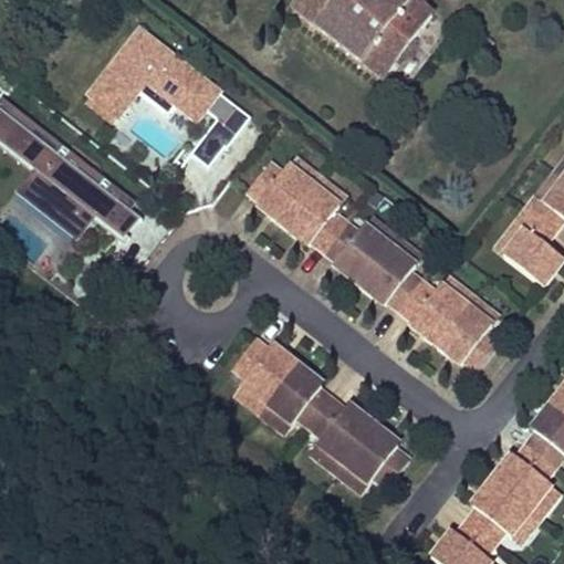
[(294,0),(290,7),(383,79),(430,16),(413,0),(294,0)]
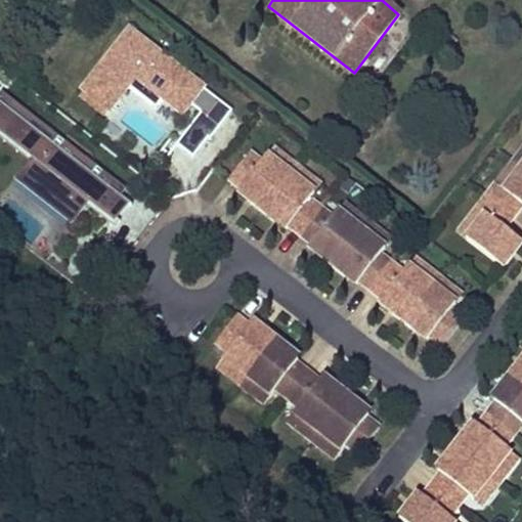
[(156,72),(143,62),(154,50),(128,31),(83,89),(95,99),(91,104),(102,115),(126,85),(155,107),(162,97),(180,112),(187,102),(206,117),(218,100),(166,59),(156,72)]
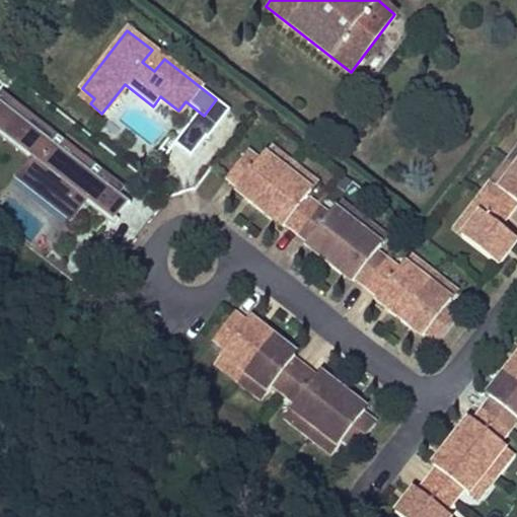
[(445,35),(440,42),(446,46),(451,40),(445,35)]
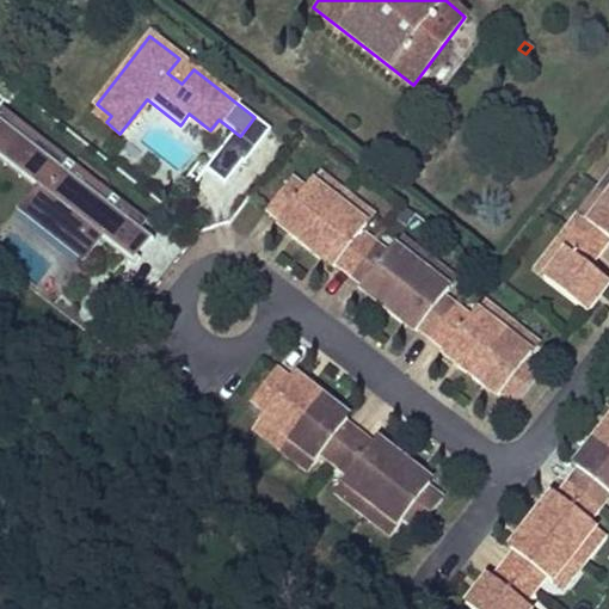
[(182,84),(194,69),(179,59),(167,73),(182,84)]
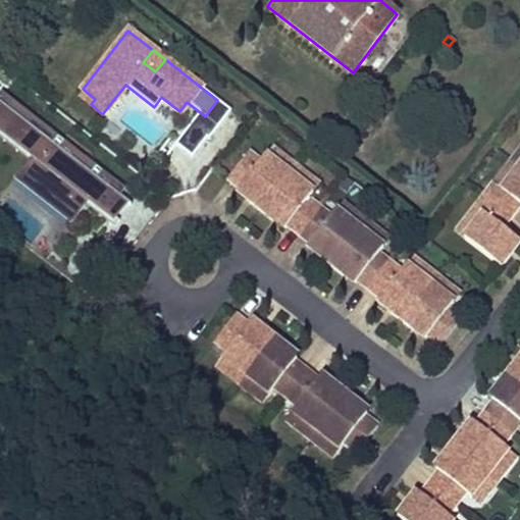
[(95,99),(83,89),(78,95),(91,104),(95,99)]
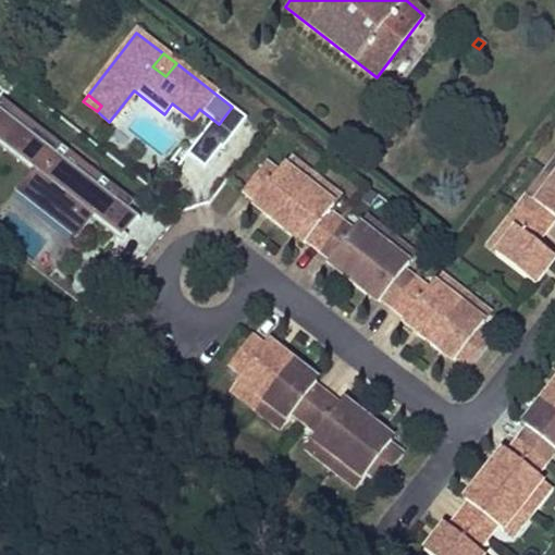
[(118,200),(124,193),(93,169),(90,168),(88,167),(86,167),(85,167),(83,168),(81,169),(79,170),(66,159),(68,158),(68,156),(68,155),(68,152),(68,151),(68,150),(68,149),(66,148),(65,147),(64,146),(0,97),(0,139),(31,163),(20,177),(83,226),(90,217),(94,212),(120,233),(135,213),(118,200)]
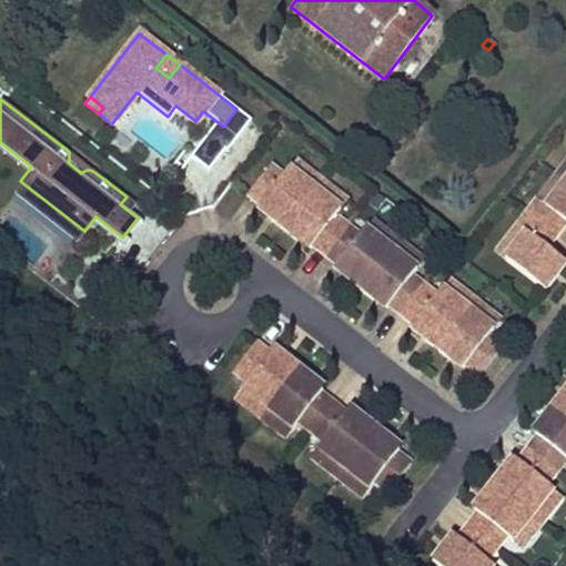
[(565,158),(555,173),(564,180),(565,177),(565,158)]
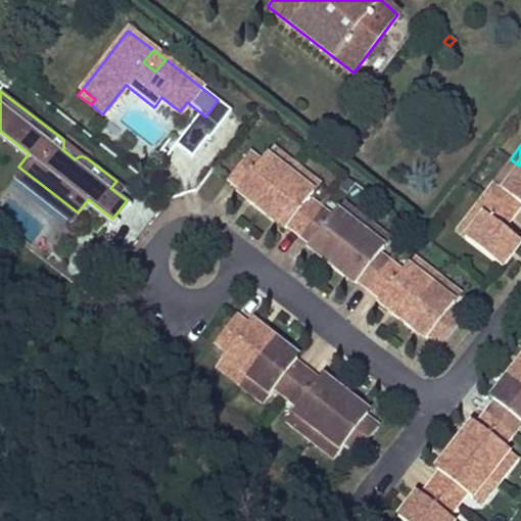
[(271,146),(264,154),(287,173),(294,164),(271,146)]
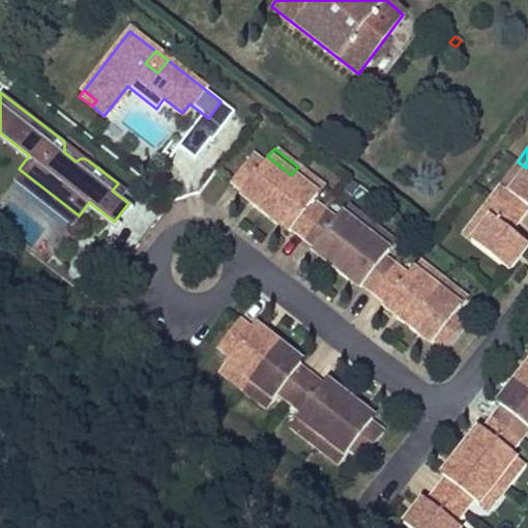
[(251,153),(229,180),(241,189),(240,192),(252,201),(251,204),(262,212),(273,222),(275,220),(287,229),(289,227),(301,236),(313,245),(311,247),(323,257),(322,259),(333,268),(345,277),(347,275),(359,285),(360,283),(373,292),(384,301),(382,303),(394,313),(393,315),(405,324),(416,333),(418,331),(431,341),(432,339),(444,348),(466,321),(453,312),(459,305),(435,286),(410,267),(406,274),(393,265),(382,256),(387,250),(362,231),(339,212),(334,218),(322,209),(311,200),(315,194),(291,175),(267,156),(263,163),(251,153)]
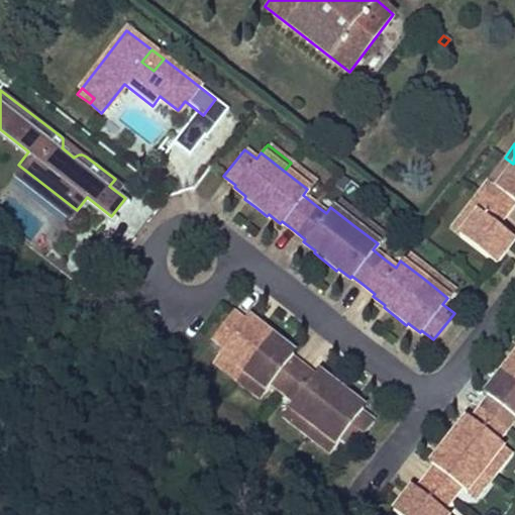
[(505,158),(488,180),(496,186),(513,164),(505,158)]
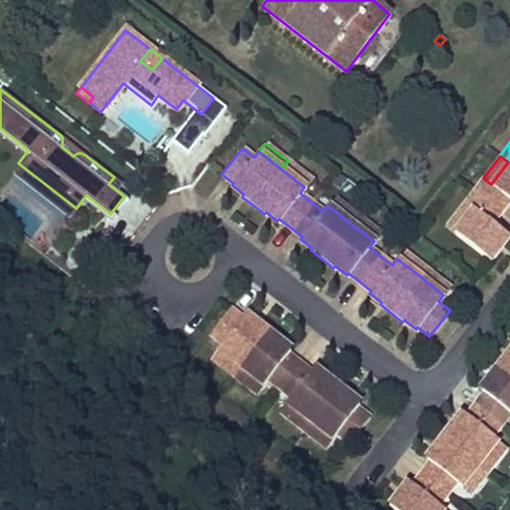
[(509,159),(508,162),(491,184),(483,178),(464,202),(472,209),(454,231),(488,258),(497,246),(495,245),(504,233),(489,221),(507,198),(509,200),(509,159)]
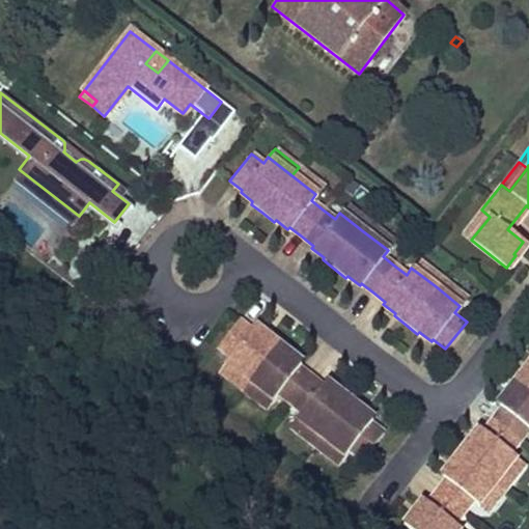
[(299,167),(291,175),(315,194),(323,186),(299,167)]
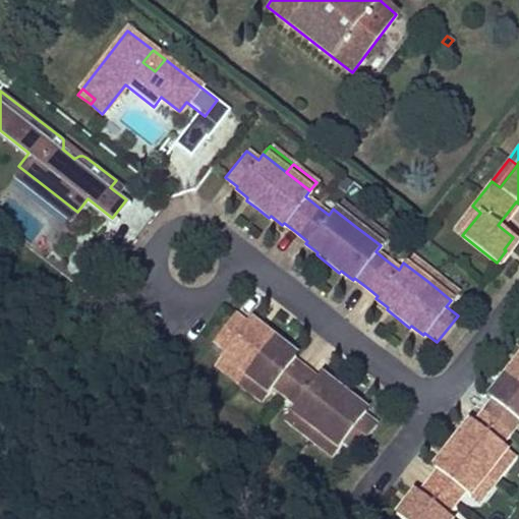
[(77,212),(18,166),(13,173),(72,219),(77,212)]
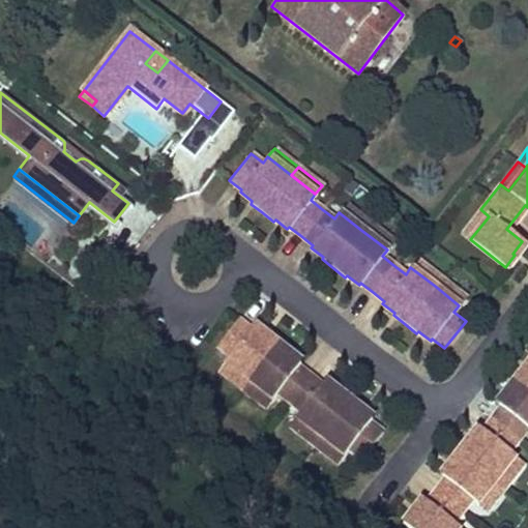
[(89,202),(86,206),(111,226),(114,222),(89,202)]
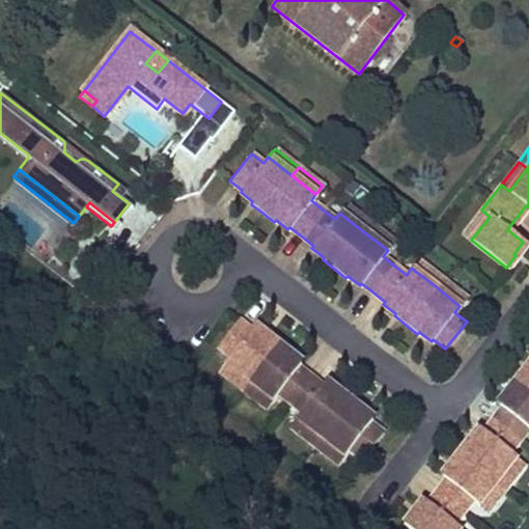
[(346,204),(339,213),(363,231),(370,223),(346,204)]
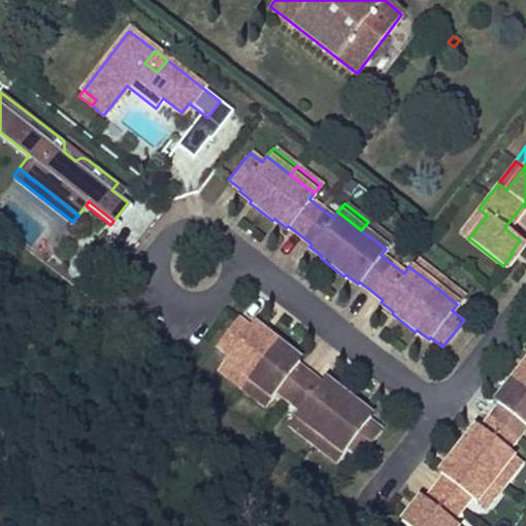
[(479,208),(460,232),(468,238),(487,216),(479,208)]
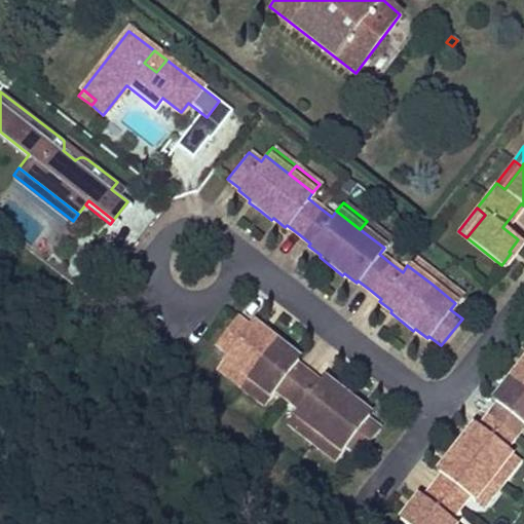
[(390,239),(367,221),(360,229),(384,248),(390,239)]
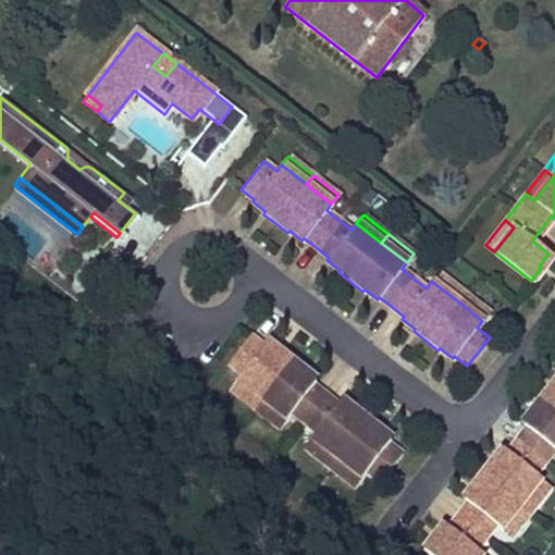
[(439,273),(431,281),(457,300),(464,293),(439,273)]
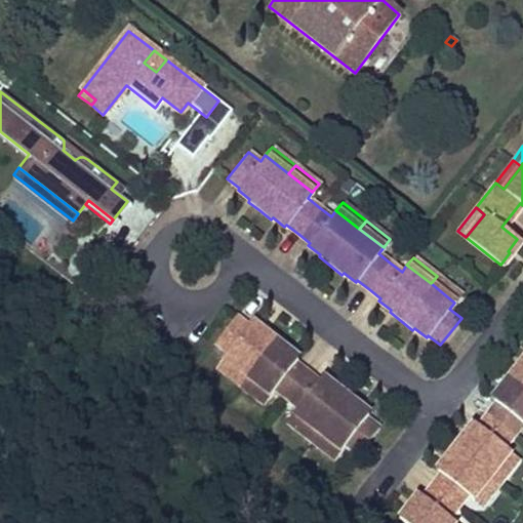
[(437,276),(431,283),(454,303),(460,294),(437,276)]
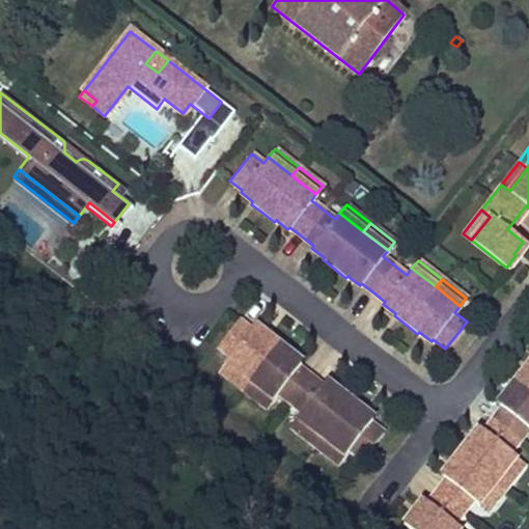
[(238,318),(217,346),(229,356),(224,362),(248,381),(272,399),(277,393),(301,412),(296,418),(319,437),(343,455),(349,449),(361,458),(382,430),(369,421),(371,419),(359,410),(361,408),(337,390),(336,391),(324,382),(322,384),(298,365),(300,363),(287,354),(289,352),(266,334),(265,336),(252,326),(250,328),(238,318)]
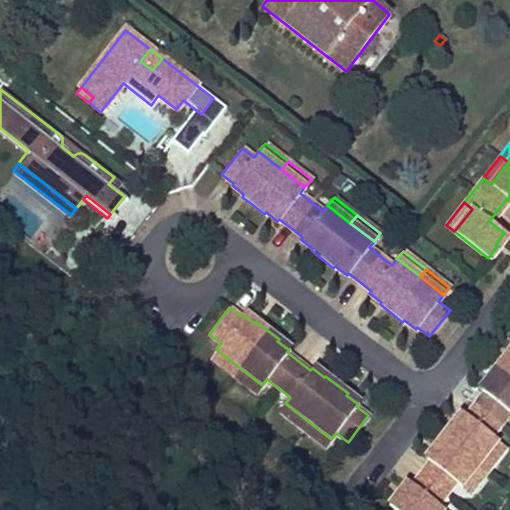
[(239,367),(216,349),(210,357),(233,375),(239,367)]
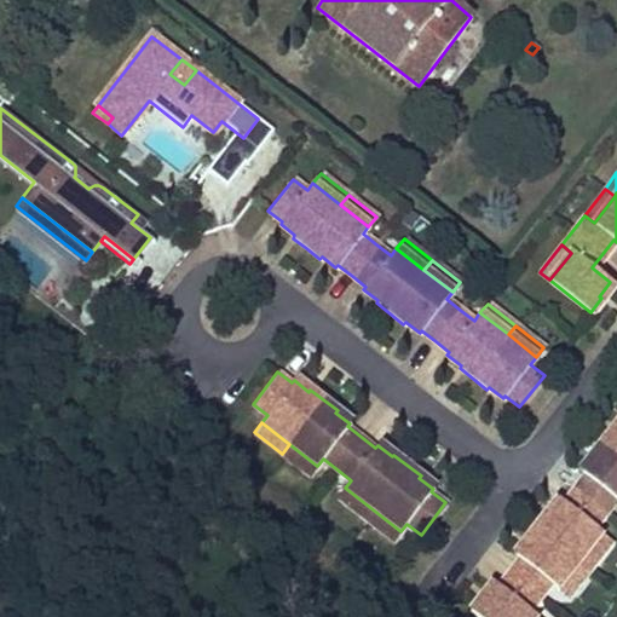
[(583,474),(563,502),(560,500),(548,514),(546,513),(525,540),(528,542),(517,555),(519,558),(497,586),(495,583),(484,598),(482,597),(470,611),(478,616),(535,616),(536,616),(529,611),(551,583),(558,588),(580,560),(601,532),(594,528),(616,500),(616,426),(613,431),(611,430),(590,456),(593,459),(581,473),(583,474)]
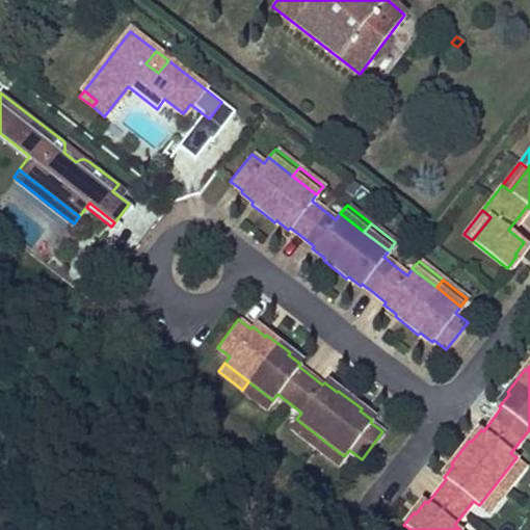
[(272,400),(248,381),(242,390),(266,408),(272,400)]
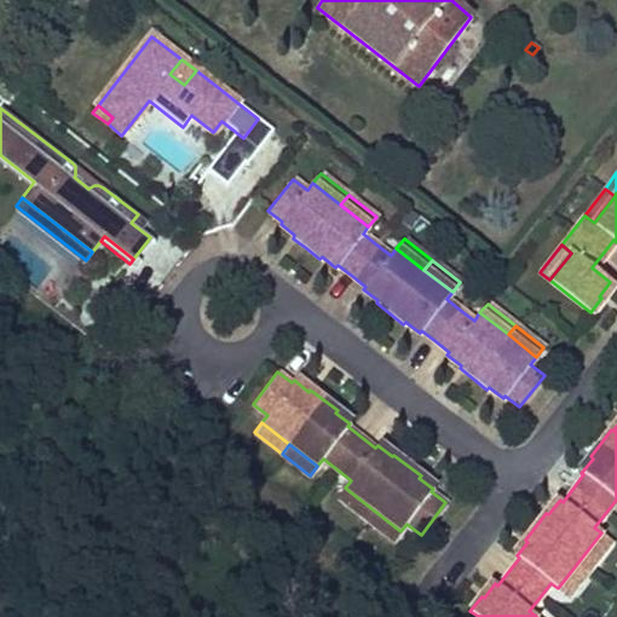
[(373,509),(345,488),(338,497),(365,519),(373,509)]
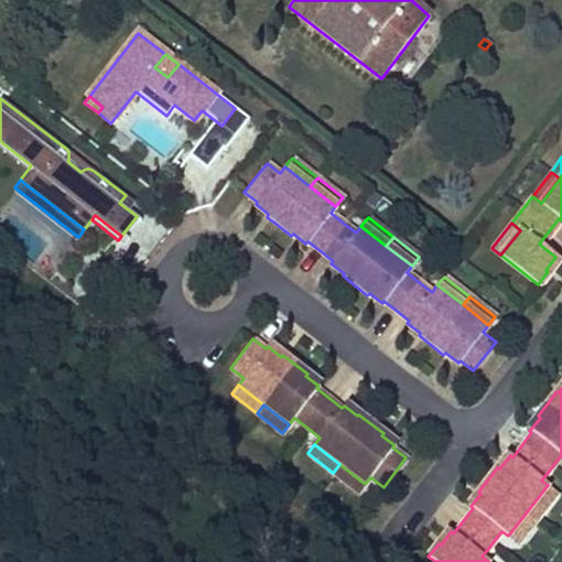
[(365,484),(339,464),(333,473),(358,493),(365,484)]
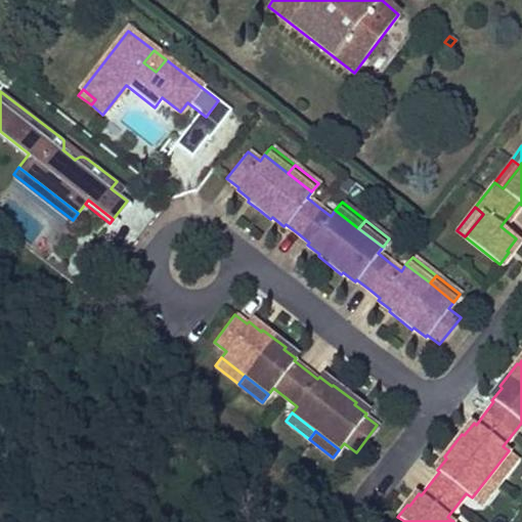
[(509,450),(490,474),(498,480),(517,457),(509,450)]
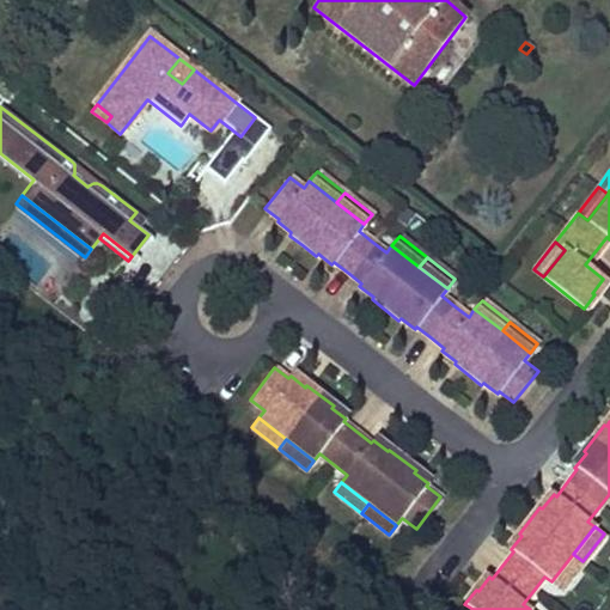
[(573,554),(551,581),(561,589),(583,561),(573,554)]
